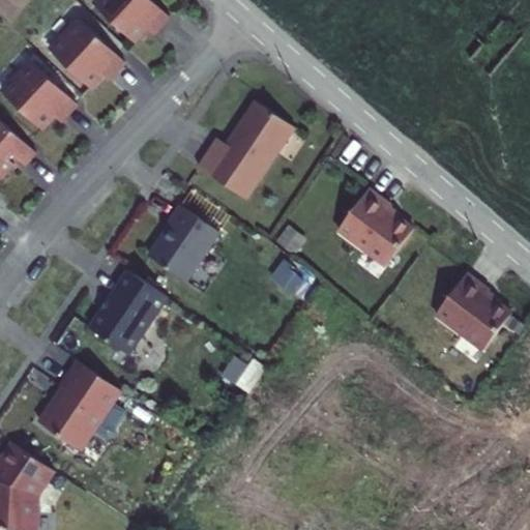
[(147,0),(99,0),(97,2),(136,39),(149,25),(155,30),(167,19),(147,0)]
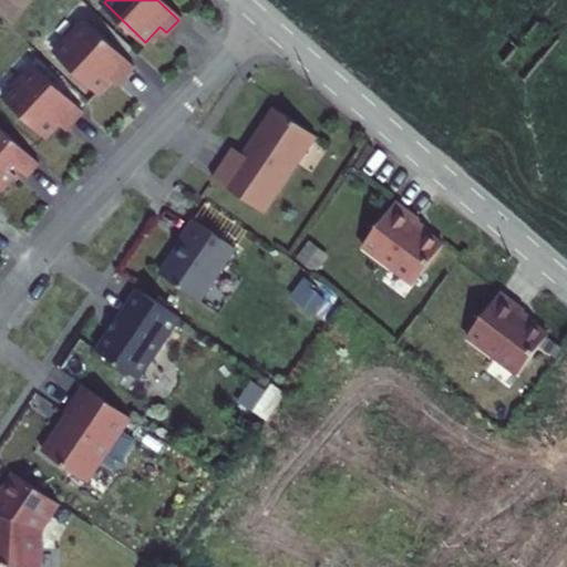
[(83,22),(57,51),(98,90),(112,74),(119,81),(131,68),(83,22)]
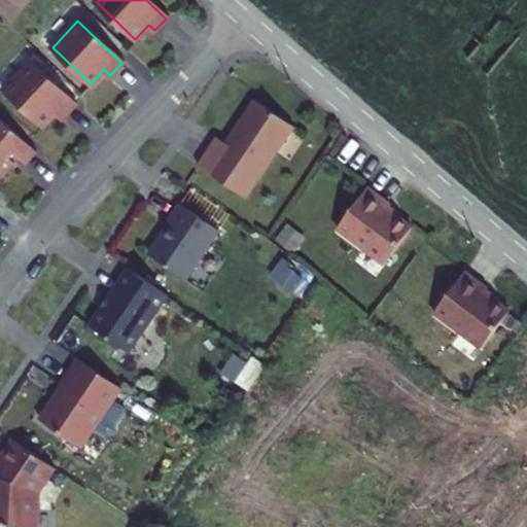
[(29,62),(4,89),(42,126),(57,110),(63,116),(74,105),(29,62)]
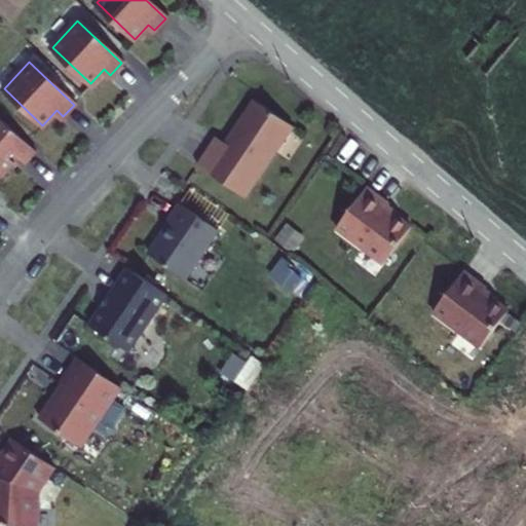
[(214,140),(195,168),(243,199),(291,127),(252,102),(223,146),(214,140)]
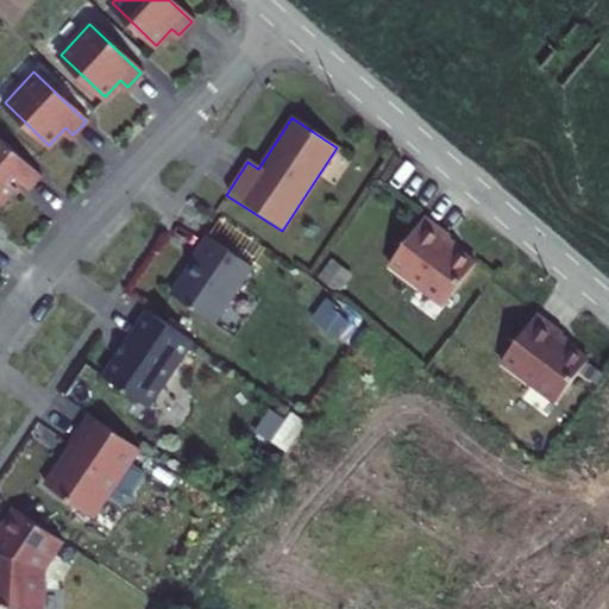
[(0,140),(0,198),(4,201),(19,186),(26,192),(39,177),(0,140)]
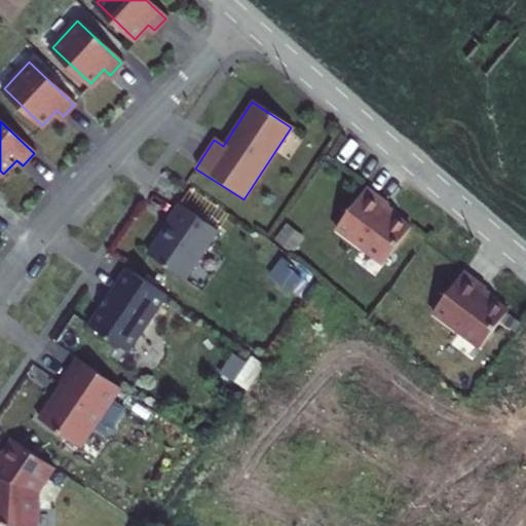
[(362,195),(333,238),(381,271),(408,232),(381,215),(384,211),(362,195)]
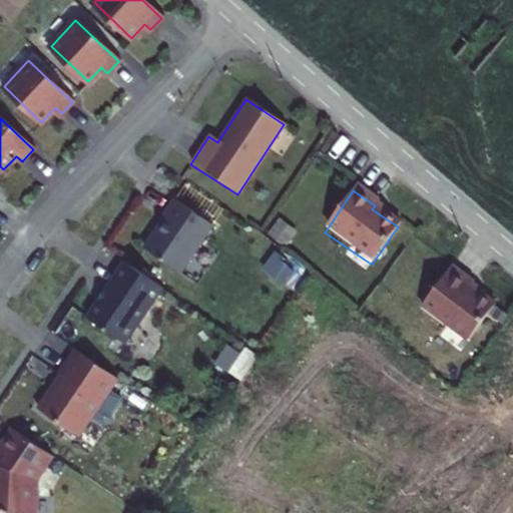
[(211,226),(172,200),(160,218),(163,219),(143,249),(180,275),(211,226)]
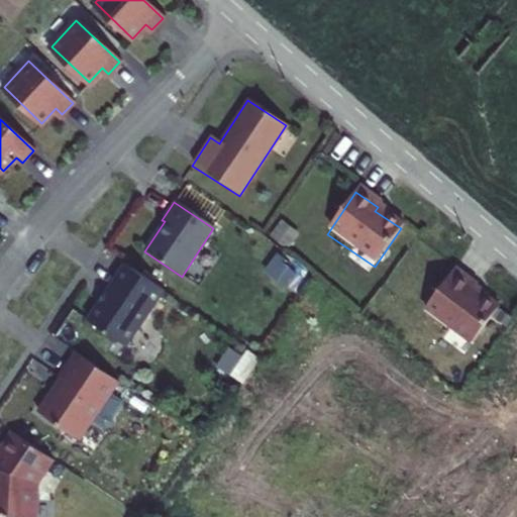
[(276,236),(272,242),(268,248),(285,260),(288,254),(293,247),(276,236)]
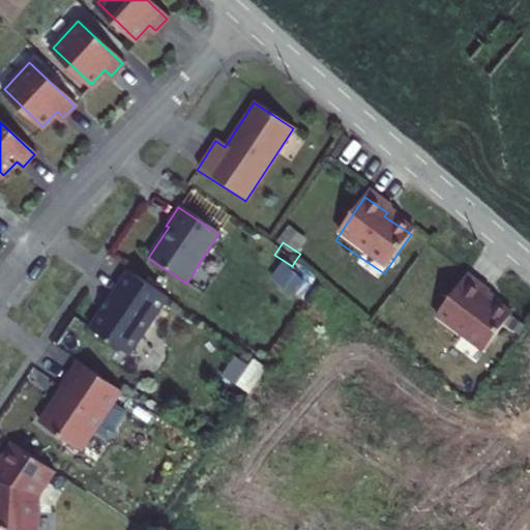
[(168,299),(127,273),(90,330),(129,357),(168,299)]
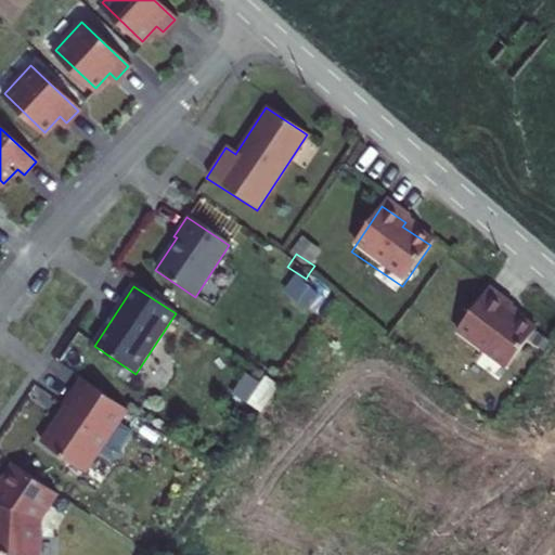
[(512,305),(488,288),(457,334),(510,369),(537,327),(508,309),(512,305)]
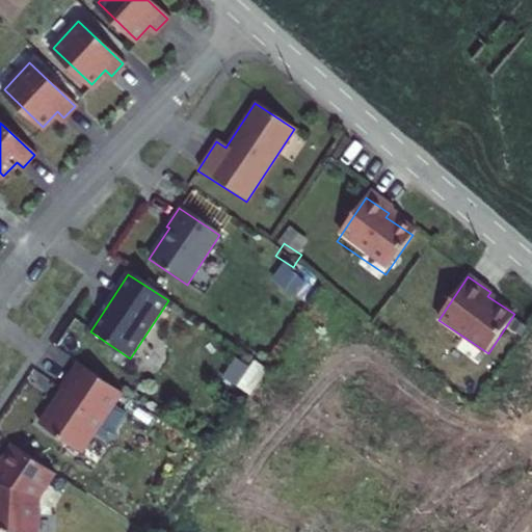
[(231,360),(216,381),(228,389),(241,367),(231,360)]
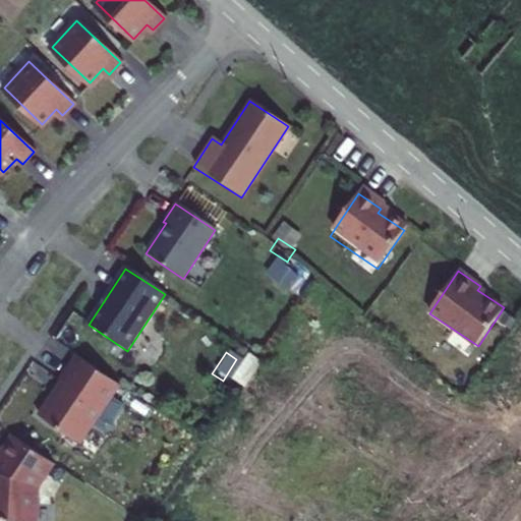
[(118,386),(76,357),(59,383),(61,385),(39,418),(79,446),(118,386)]
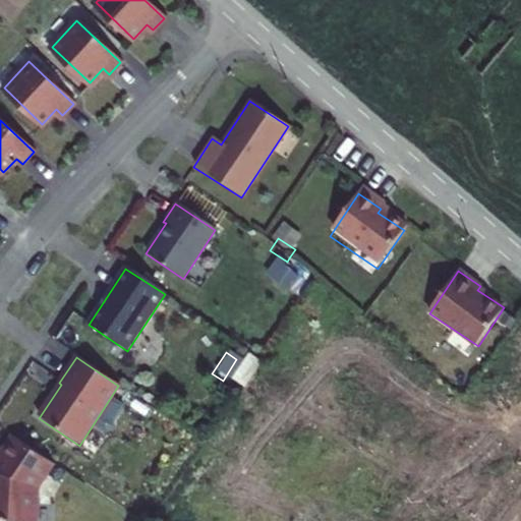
[(52,464),(13,438),(0,457),(0,518),(5,519),(5,520),(33,520),(36,487),(52,464)]
